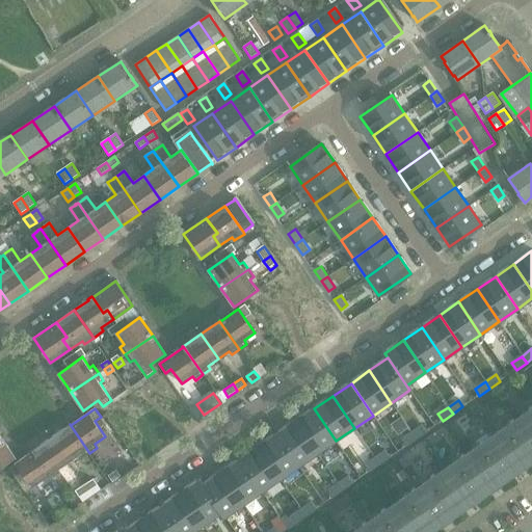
[(314,408),(295,421),(317,454),(336,441),(314,408)]
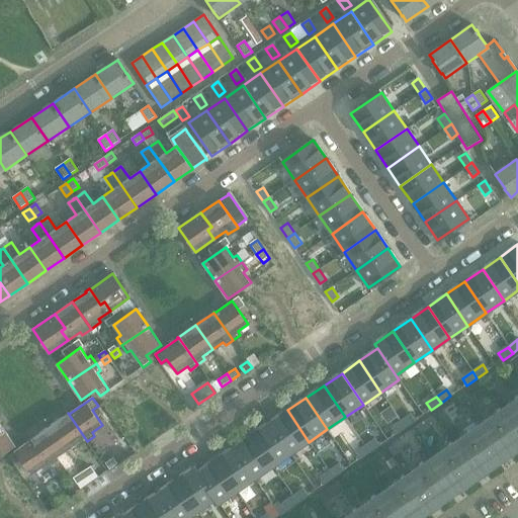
[(517,398),(481,424),(503,456),(517,445),(517,398)]
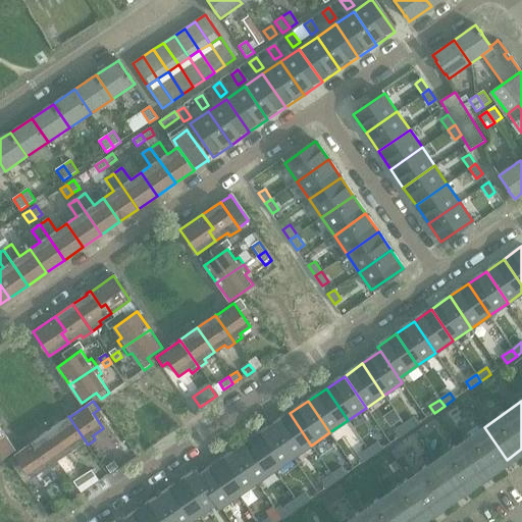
[(290,413),(271,426),(293,458),(311,446),(290,413)]
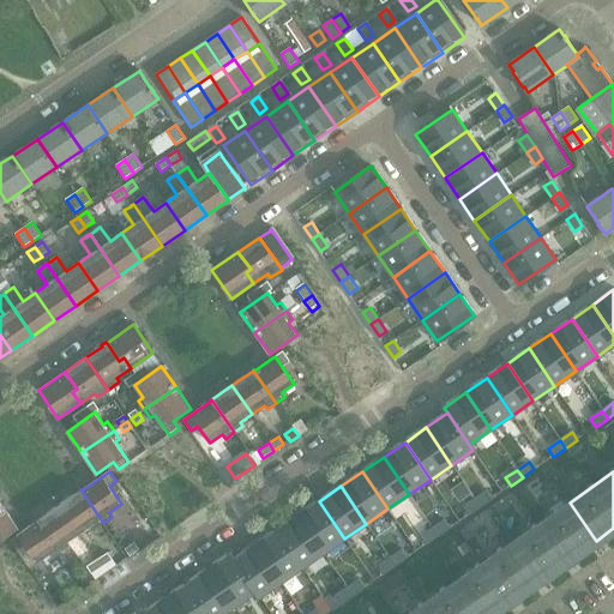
[(80,489),(59,504),(79,533),(91,524),(94,529),(103,523),(80,489)]
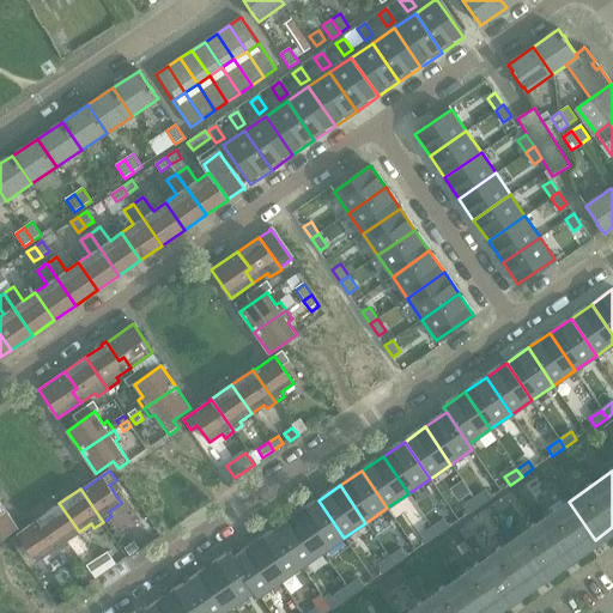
[(485,490),(474,498),(479,507),(491,498),(485,490)]
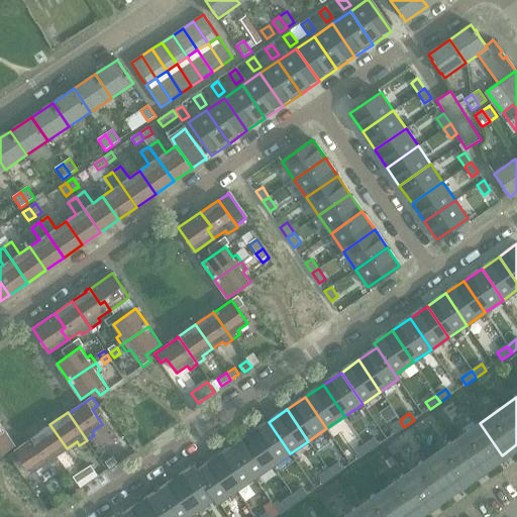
[(400,420),(390,427),(394,434),(404,427),(400,420)]
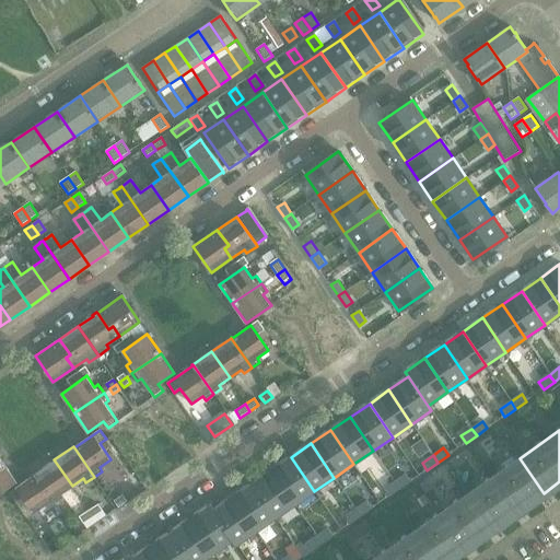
[(291,457),(272,470),(295,504),(314,491),(291,457)]
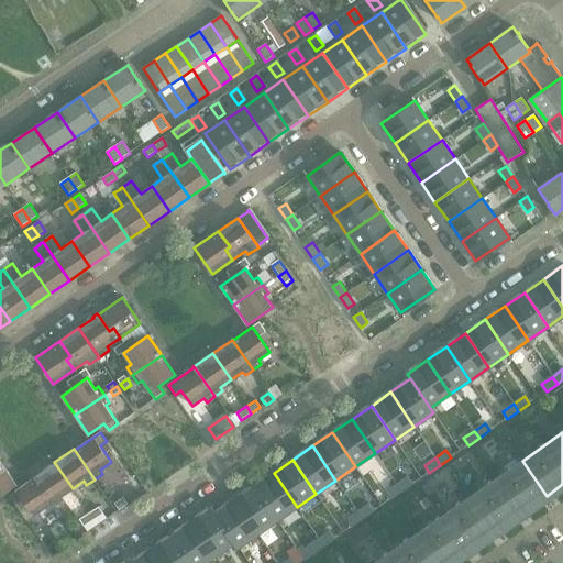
[(522,461),(471,497),(495,532),(516,517),(518,520),(528,514),(525,510),(547,496),(522,461)]
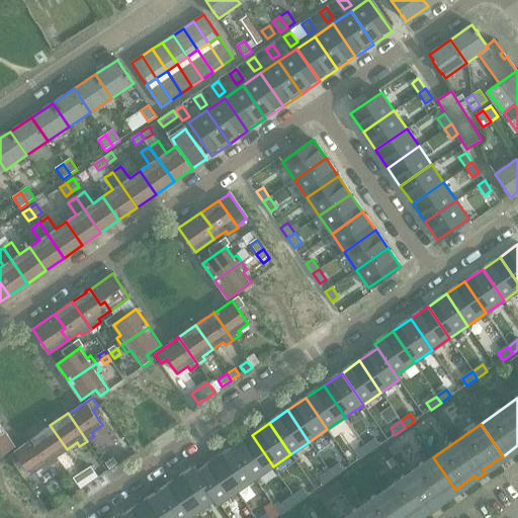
[(50,425),(32,438),(52,465),(59,460),(57,456),(67,449),(50,425)]
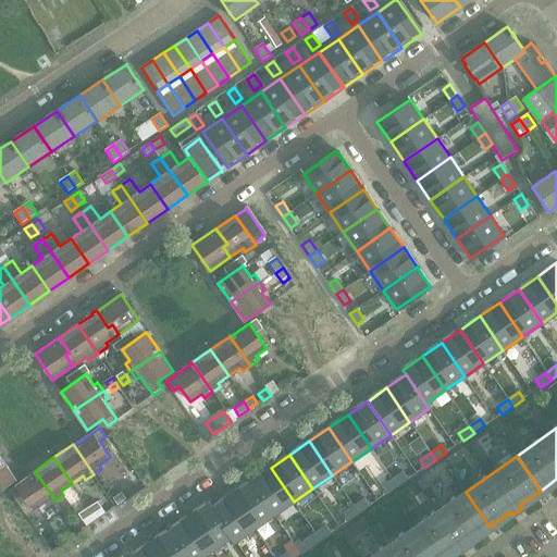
[(2,459),(0,461),(0,490),(16,479),(2,459)]
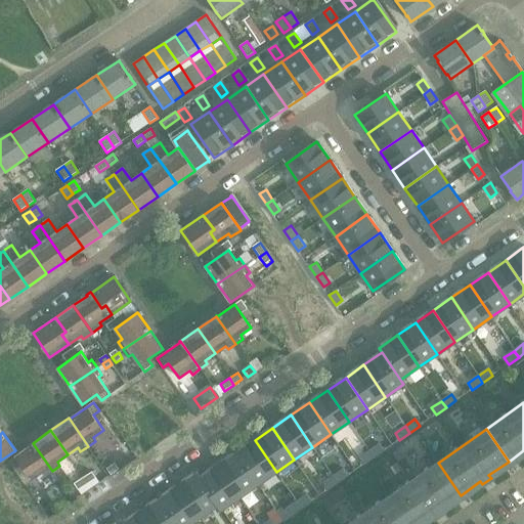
[(255,440),(236,452),(258,484),(276,472),(255,440)]
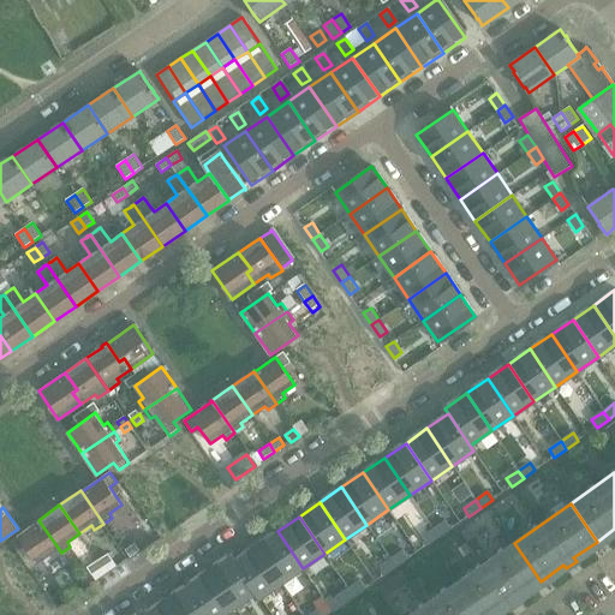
[(39,521),(17,536),(36,563),(49,554),(52,559),(61,553),(39,520),(37,520),(39,521)]
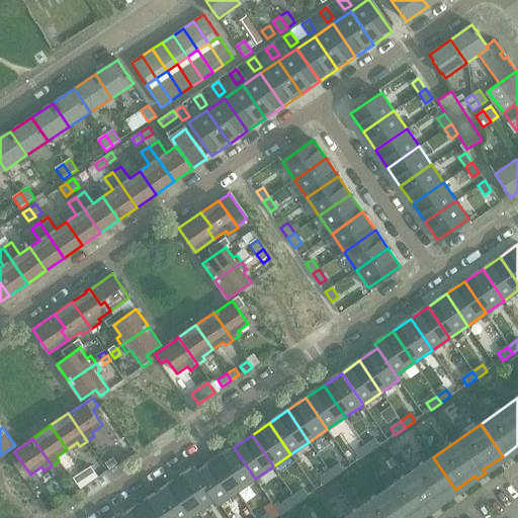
[(374,439),(364,446),(368,452),(378,446),(374,439)]
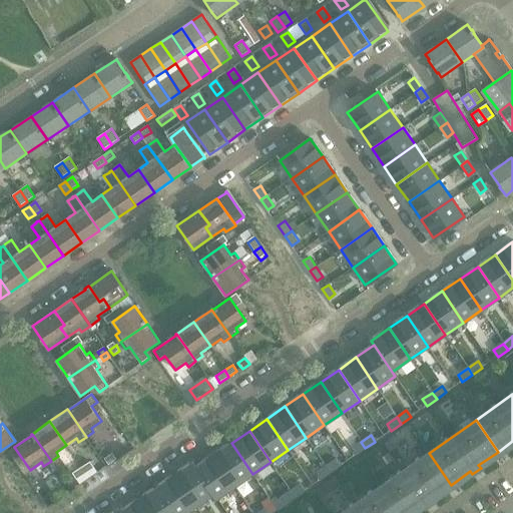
[(391,439),(384,444),(390,452),(396,448),(391,439)]
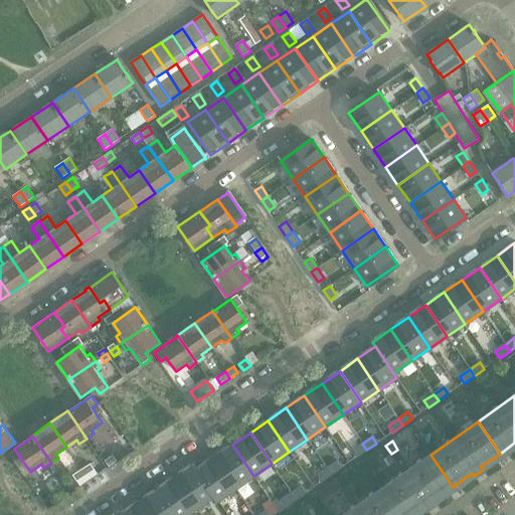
[(362,444),(352,450),(357,457),(366,450),(362,444)]
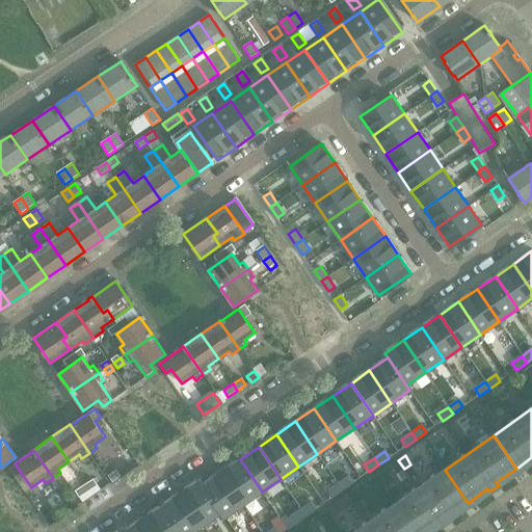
[(240,459),(221,473),(243,505),(262,491),(240,459)]
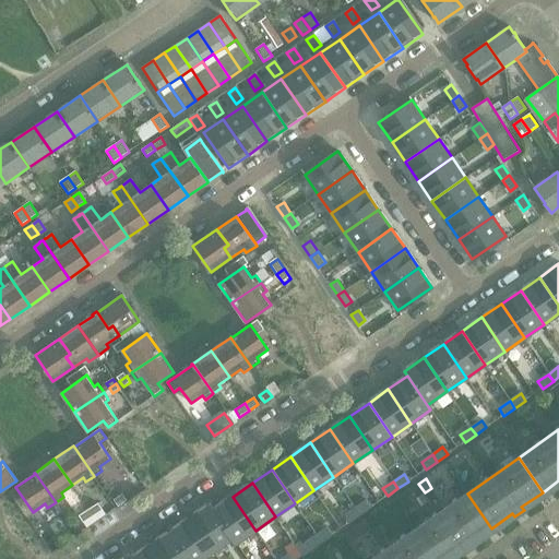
[(118,507),(127,500),(122,494),(114,500),(118,507)]
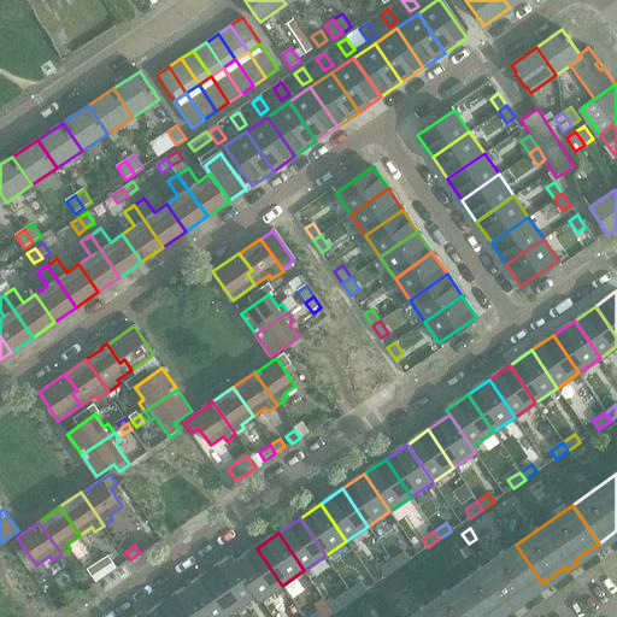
[(516,545),(458,585),(480,616),(492,616),(509,606),(510,610),(522,603),(518,599),(542,583),(516,545)]
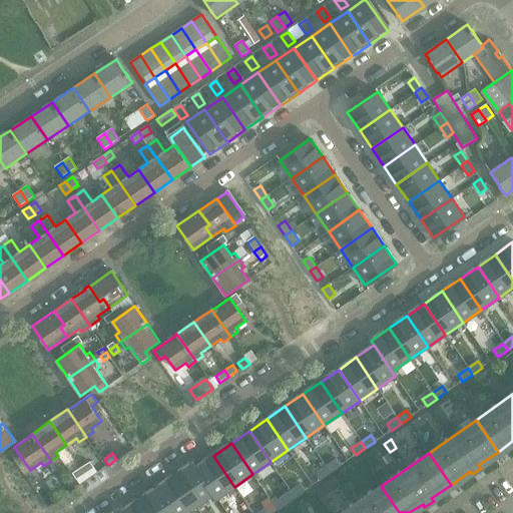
[(374,454),(367,459),(373,468),(381,463),(374,454)]
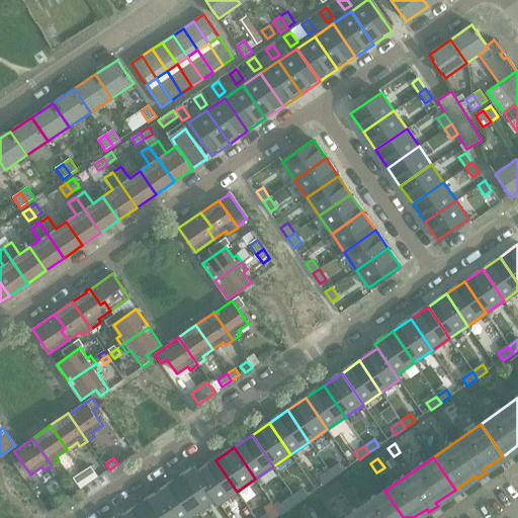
[(216,460),(197,472),(216,499),(219,504),(237,492),(216,460)]
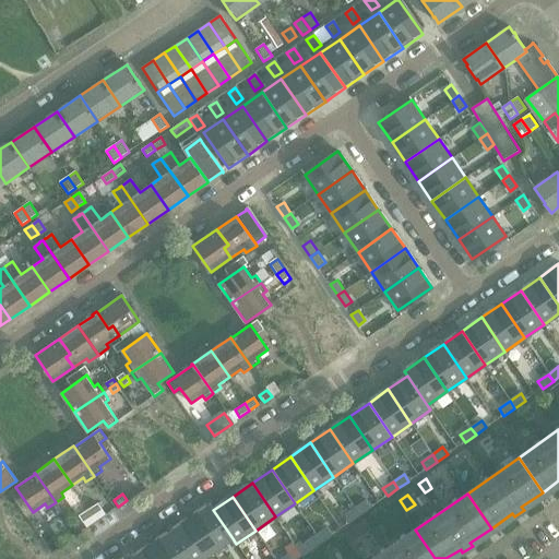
[(365,500),(354,508),(359,515),(370,508),(365,500)]
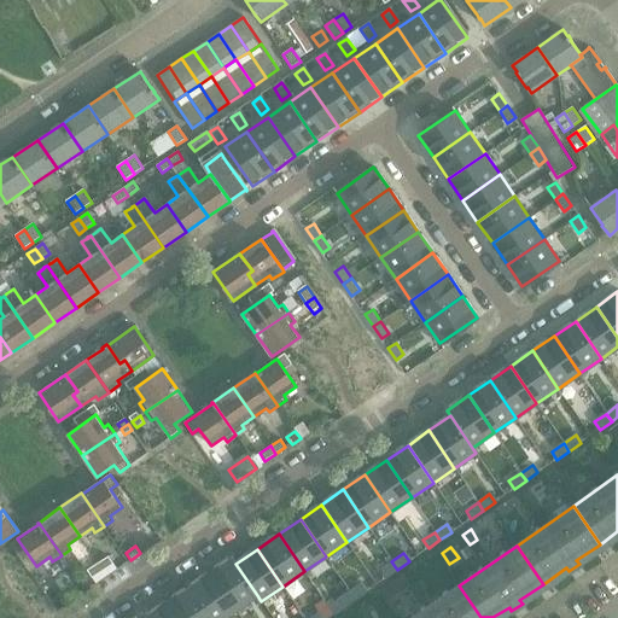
[(86,571),(92,579),(114,565),(109,557),(86,571)]
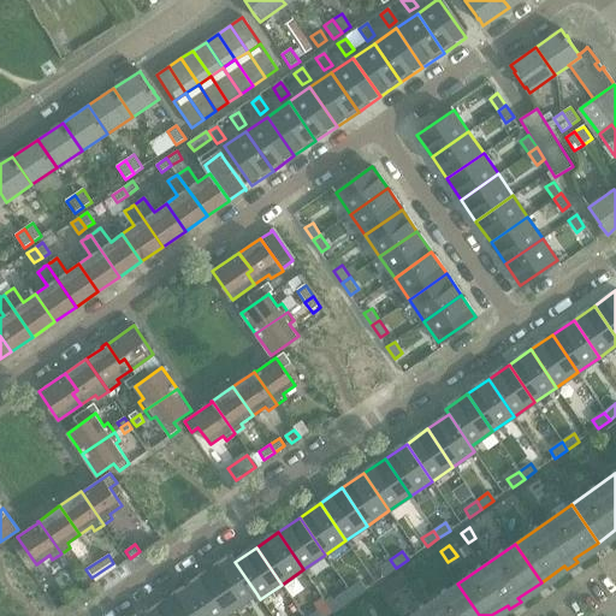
[(231,556),(209,570),(235,609),(256,593),(235,562),(231,556)]
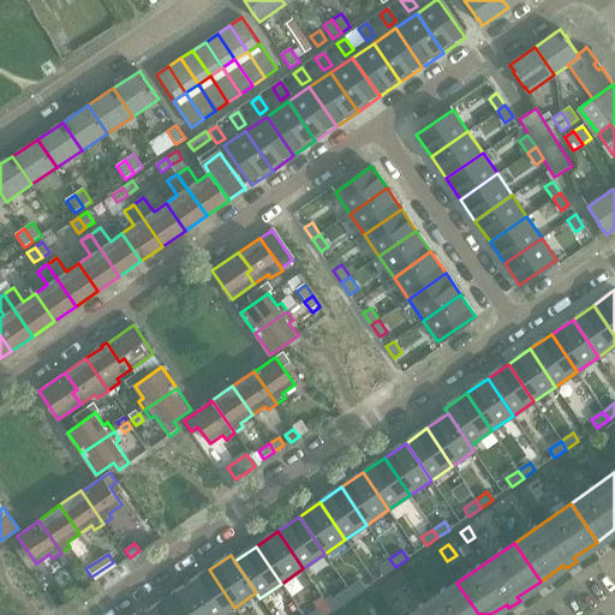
[(389,559),(378,567),(383,575),(395,567),(389,559)]
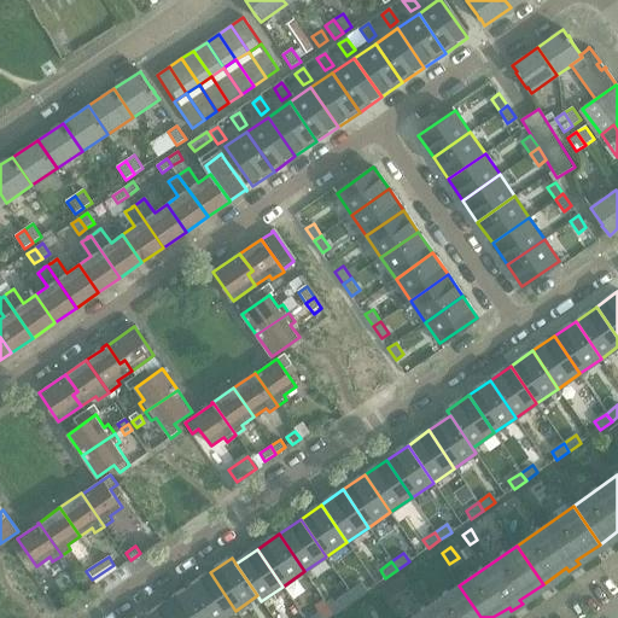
[(210,572),(190,588),(209,617),(225,617),(235,611),(210,572)]
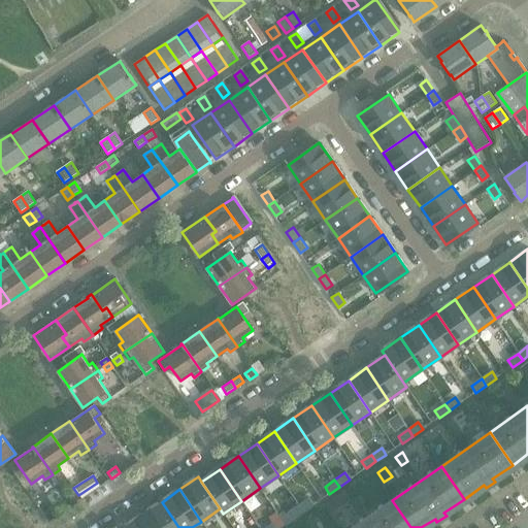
[(351,499),(344,490),(324,504),(330,514),(351,499)]
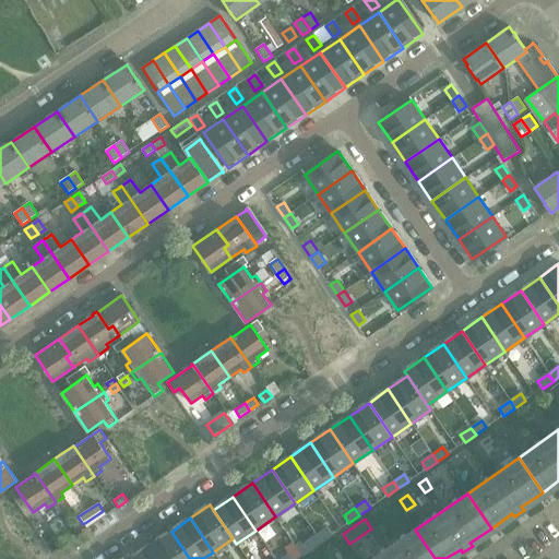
[(326,527),(316,535),(320,542),(331,535),(326,527)]
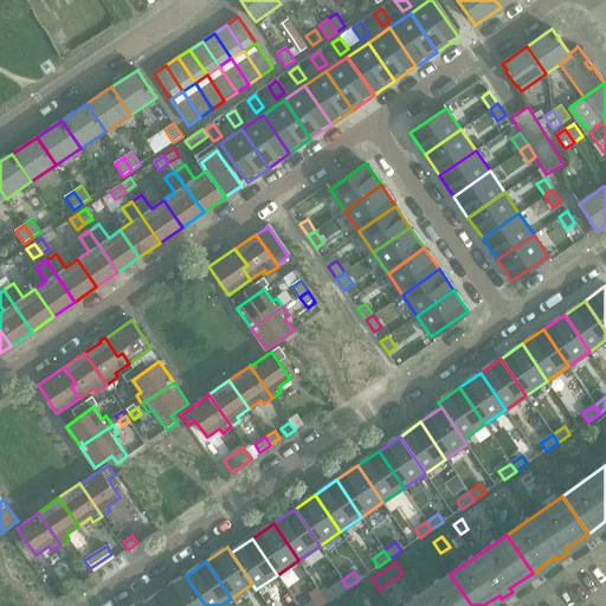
[(471,605),(450,574),(404,605),(471,605)]
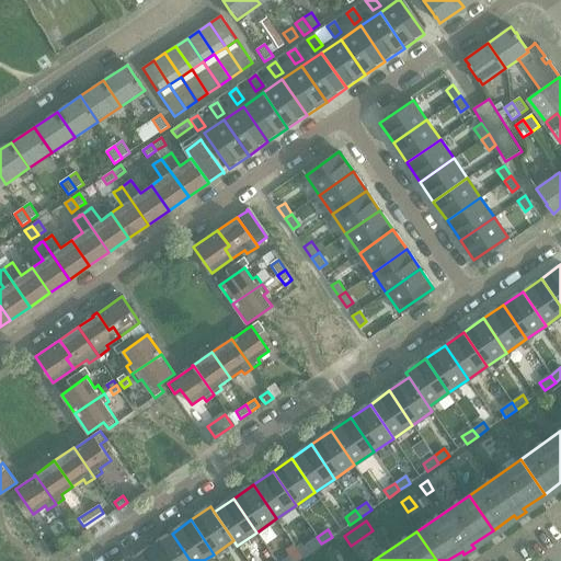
[(190,560),(172,534),(152,547),(161,560),(190,560)]
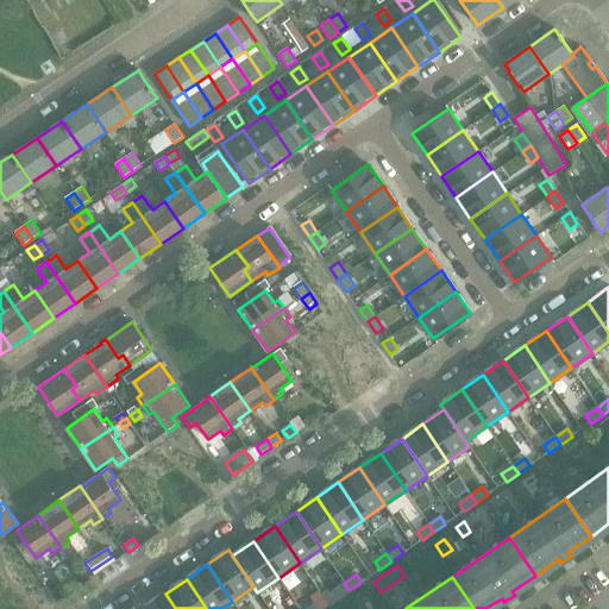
[(344,583),(332,591),(337,598),(349,590),(344,583)]
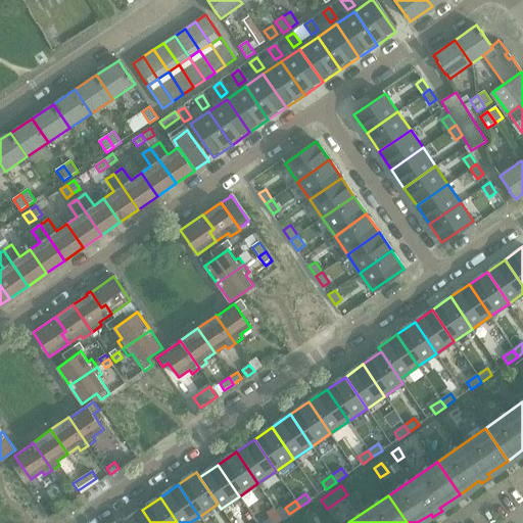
[(150,522),(142,510),(124,522),(150,522)]
